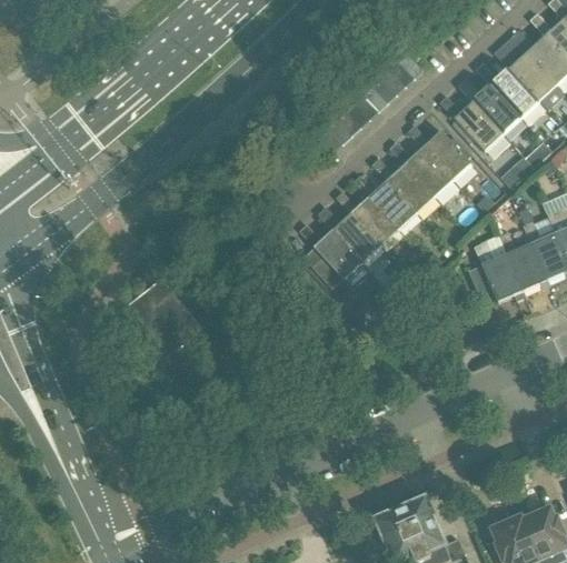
[(548,0),(546,2),(556,12),(564,6),(558,0),(548,0)]
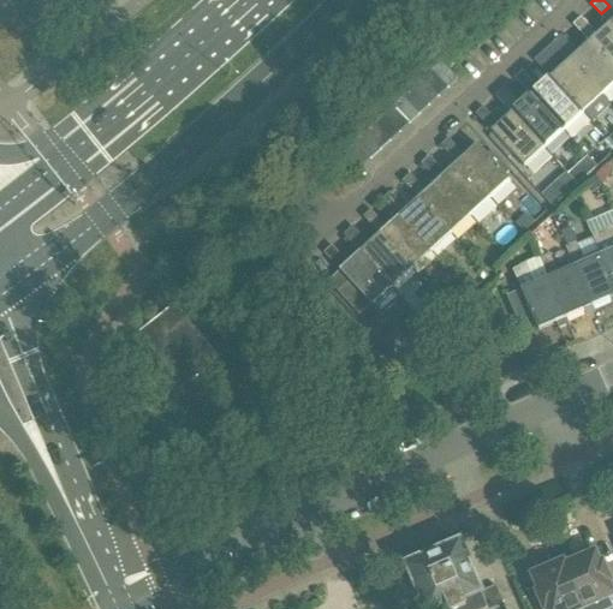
[(571,21),(582,31),(590,24),(579,12),(571,21)]
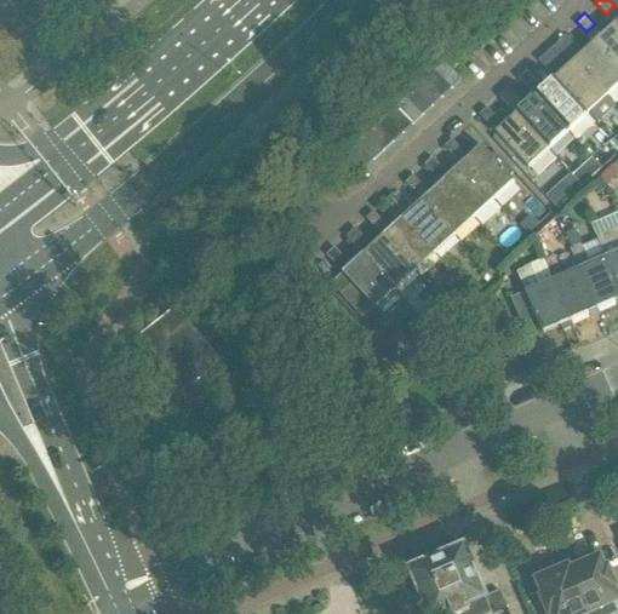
[(593,38),(591,39),(617,67),(617,28),(611,21),(595,35),(593,38)]
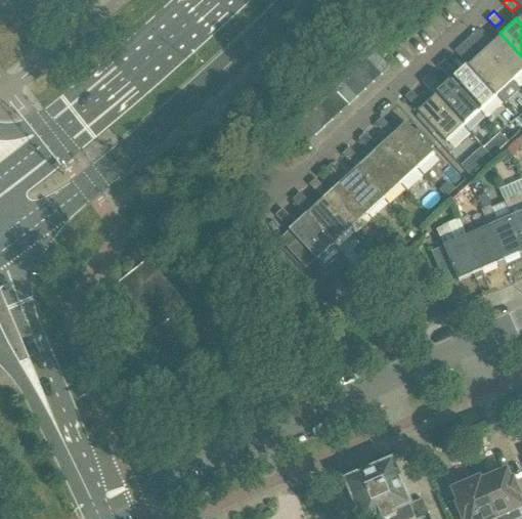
[(470,32),(469,33),(478,43),(479,42),(486,36),(485,35),(477,26),(470,32)]
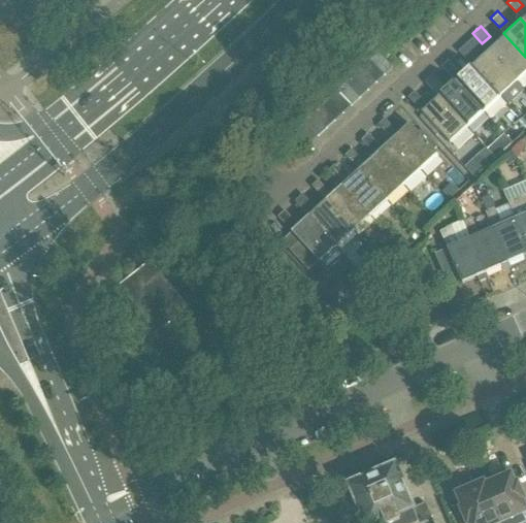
[(525,57),(503,33),(487,48),(515,78),(515,77),(525,67),(525,57)]
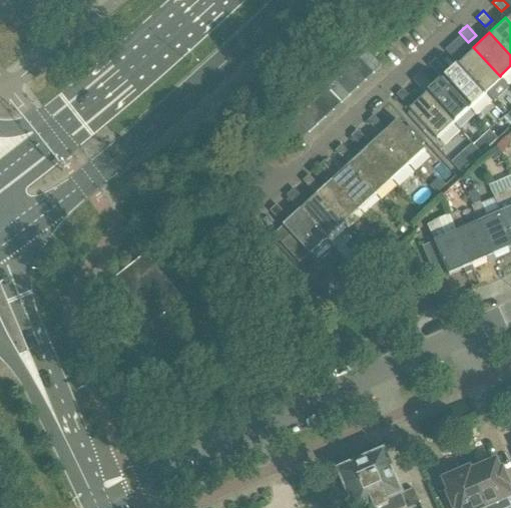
[(450,41),(444,46),(453,56),(459,50),(450,41)]
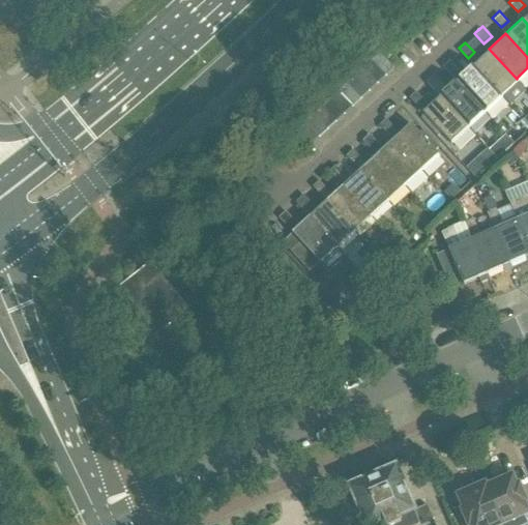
[(377,48),(369,55),(384,70),(391,63),(377,48)]
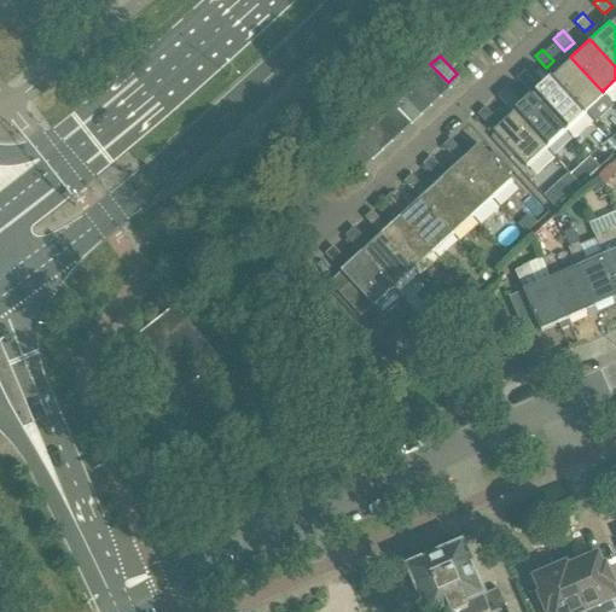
[(558,66),(551,74),(583,110),(585,109),(593,118),(612,100),(603,91),(603,92),(570,57),(558,66)]
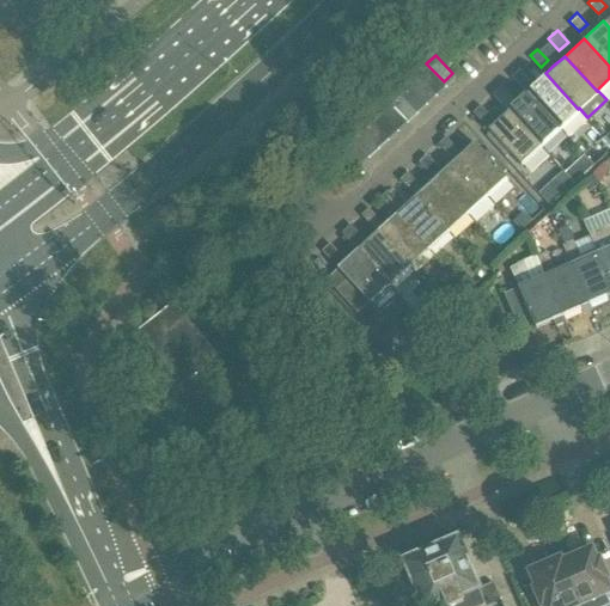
[(444,81),(426,63),(418,72),(434,90),(444,81)]
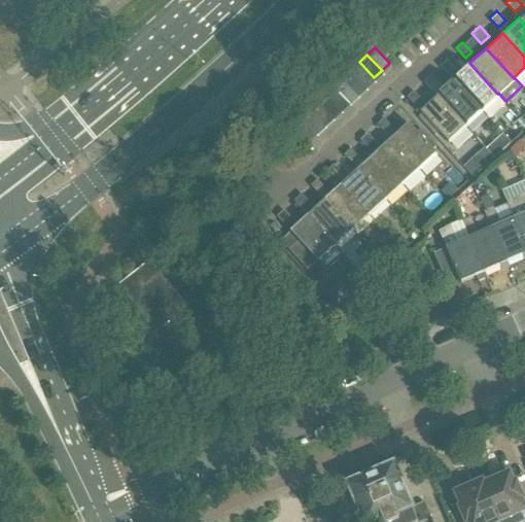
[(440,63),(449,73),(455,67),(446,57),(440,63)]
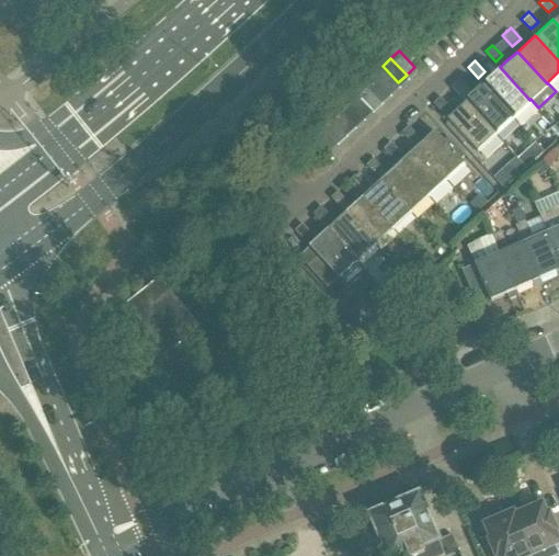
[(398,82),(383,66),(373,75),(389,91),(398,82)]
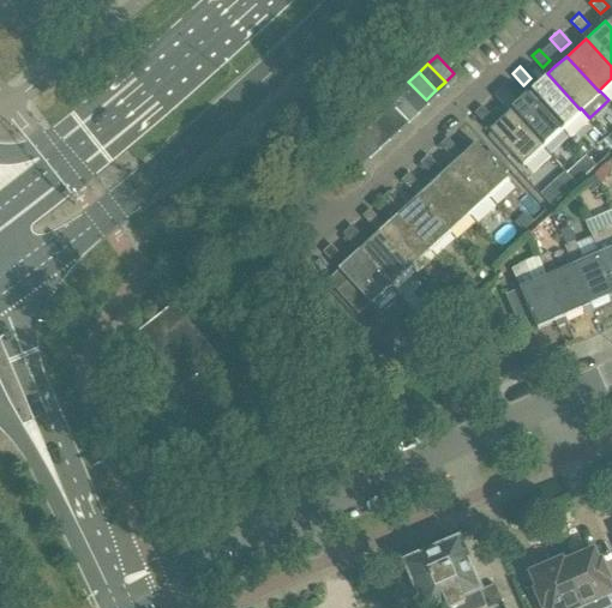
[(528,90),(528,91),(561,126),(580,109),(547,73),(528,90)]
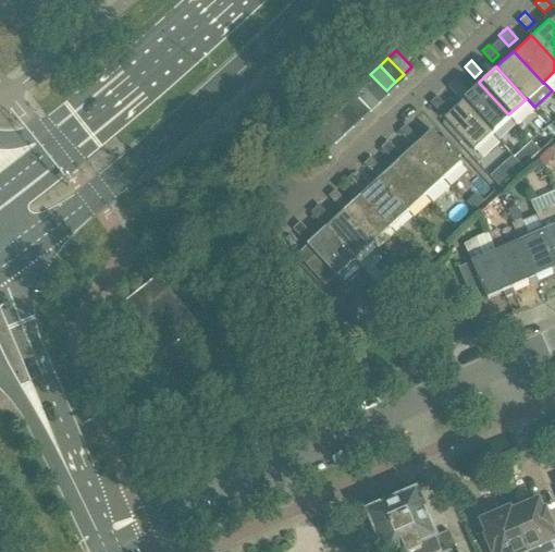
[(370,74),(361,82),(377,99),(386,90),(370,74)]
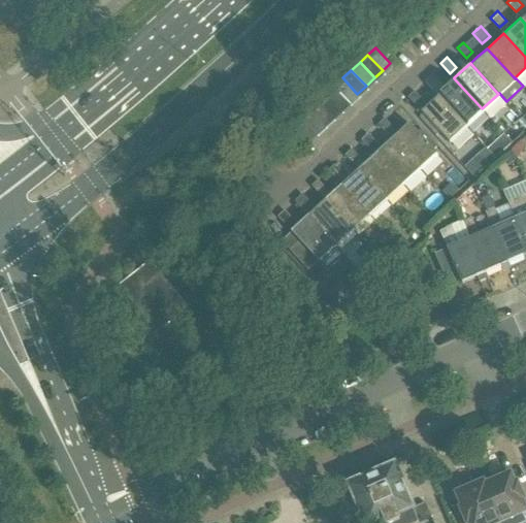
[(423,78),(432,89),(436,94),(437,94),(464,124),(482,108),(454,78),(446,86),(440,82),(439,79),(431,71),(430,72),(423,78)]
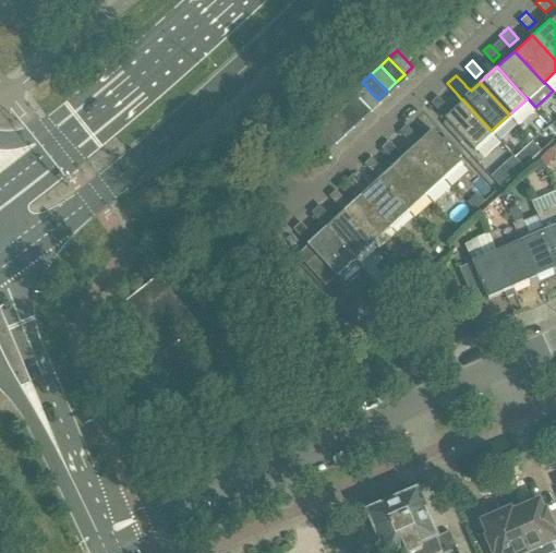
[(377,99),(362,82),(353,91),(369,107),(377,99)]
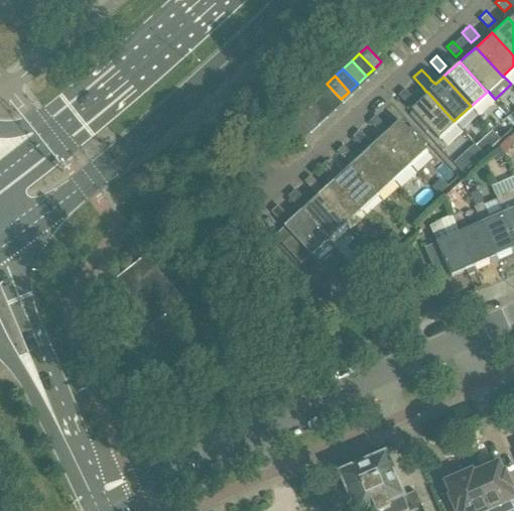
[(327,84),(318,91),(333,107),(341,99),(327,84)]
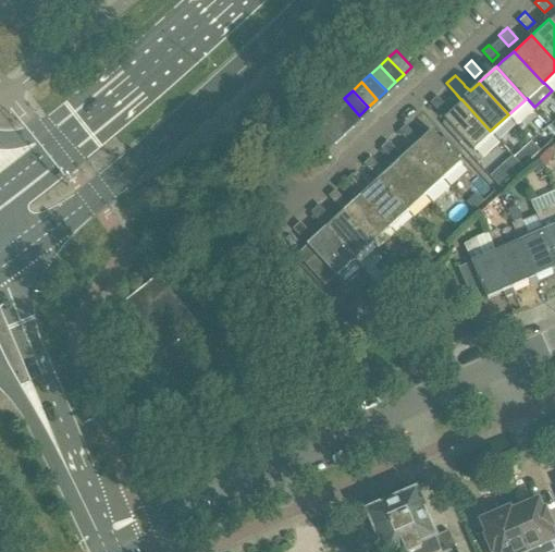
[(430,98),(429,99),(439,110),(446,103),(436,93),(430,98)]
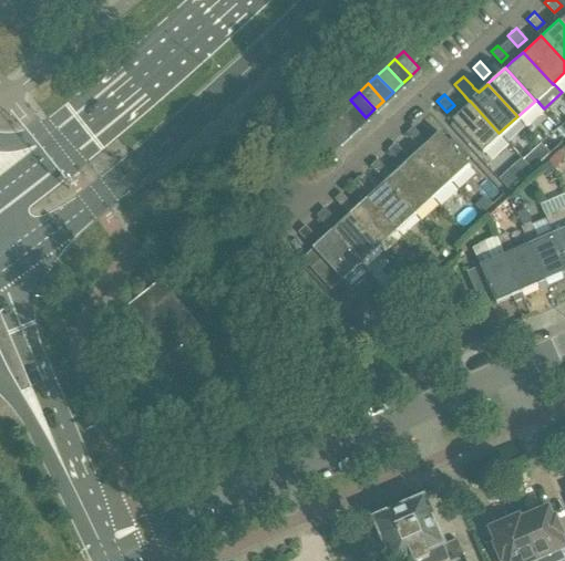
[(350,100),(341,107),(358,125),(366,117),(350,100)]
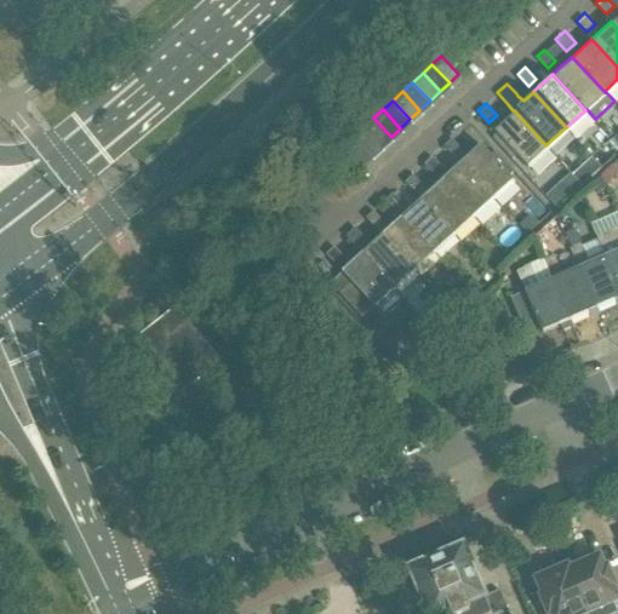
[(495,127),(493,128),(526,164),(545,145),(514,110),(513,110),(502,120),(495,127)]
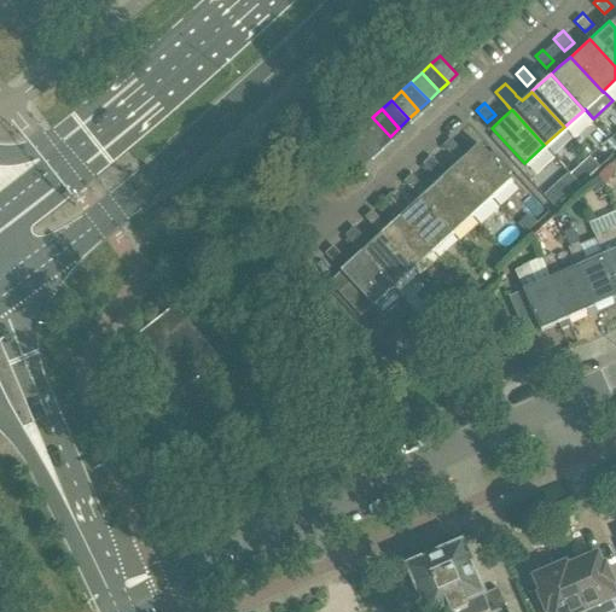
[(390,137),(372,117),(362,127),(381,145),(390,137)]
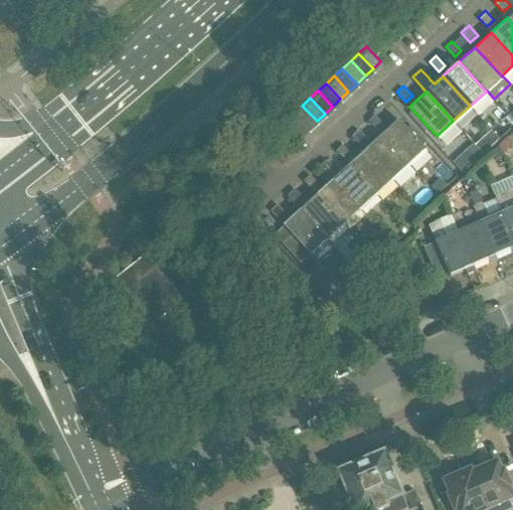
[(302,106),(294,113),(309,128),(317,121),(302,106)]
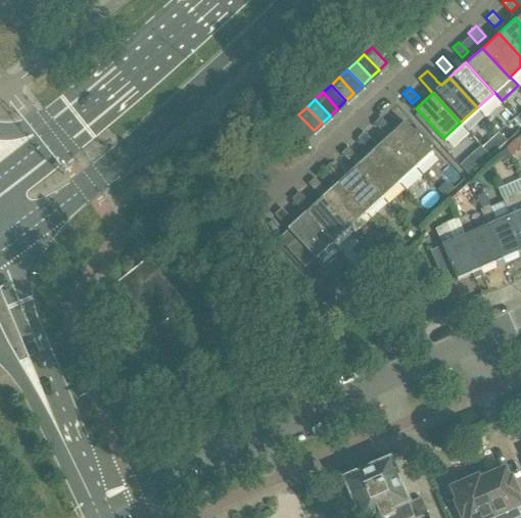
[(314,130),(298,114),(290,123),(304,138),(314,130)]
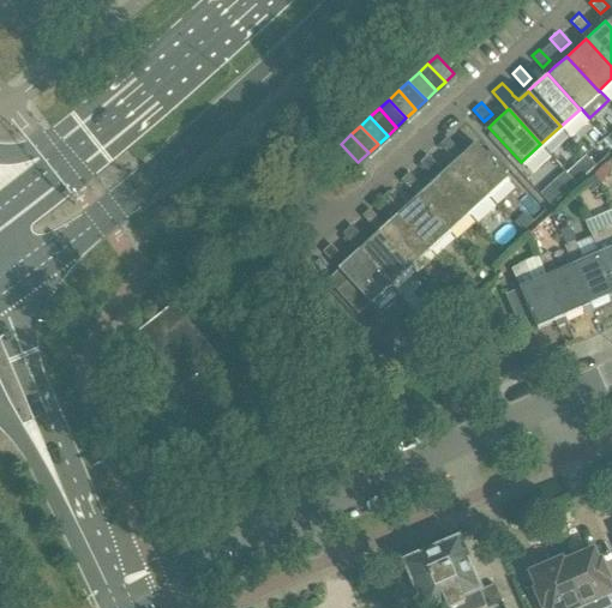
[(448,134),(439,142),(449,152),(457,145),(448,134)]
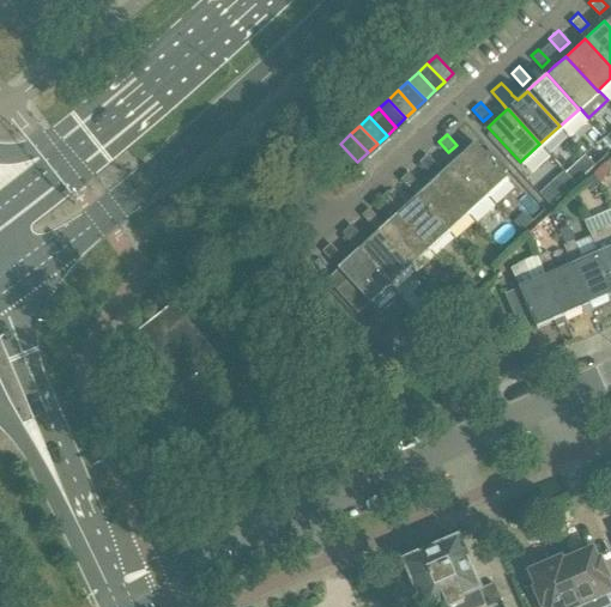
[(463,151),(454,158),(487,194),(506,176),(501,170),(483,151),(473,140),(463,151)]
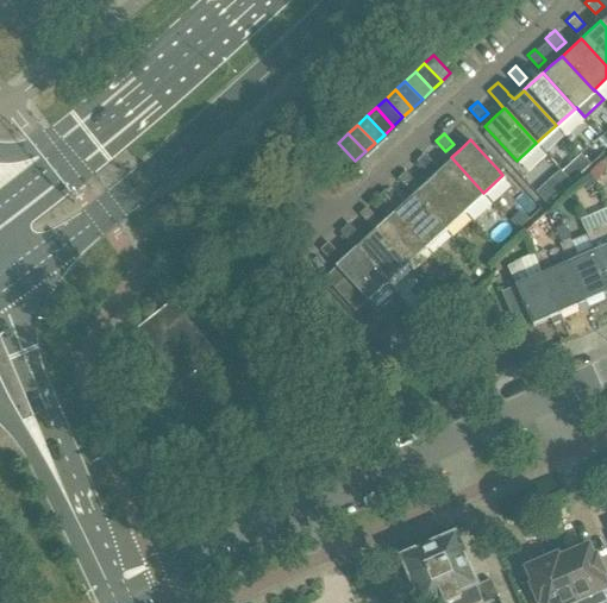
[(425,151),(415,158),(426,169),(435,162),(425,151)]
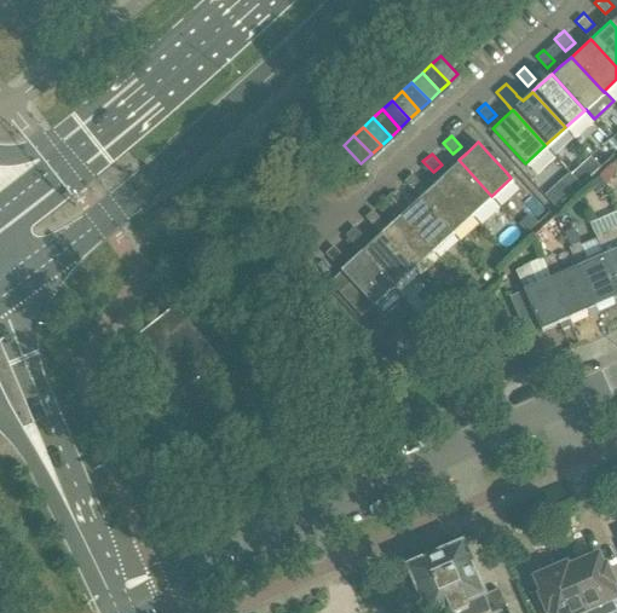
[(448,171),(438,178),(471,214),(491,196),(459,160),(459,161),(448,171)]
